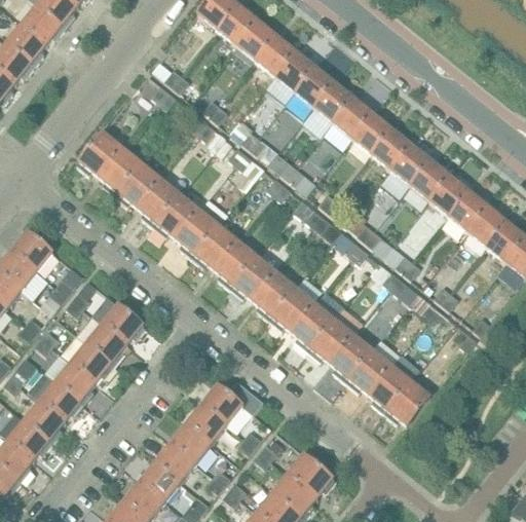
[(73,15),(78,8),(67,0),(41,0),(36,6),(65,30),(75,17),(73,15)]
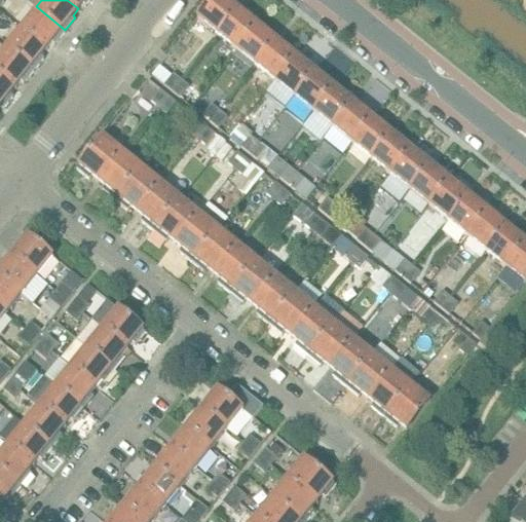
[(67,0),(78,8),(83,1),(86,3),(88,0),(67,0)]
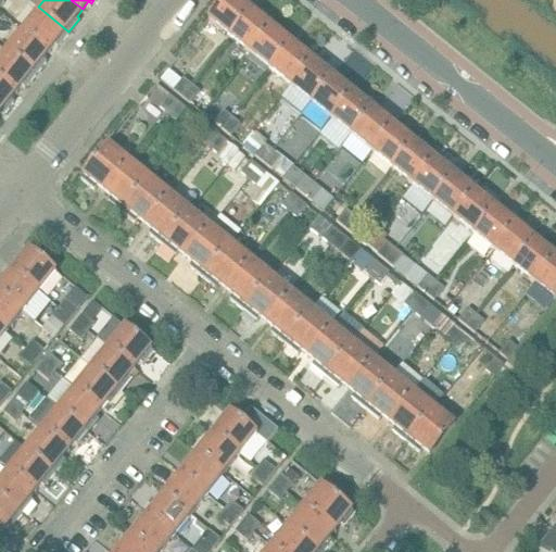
[(222,0),(207,17),(229,34),(242,16),(251,5),(244,0),(222,0)]
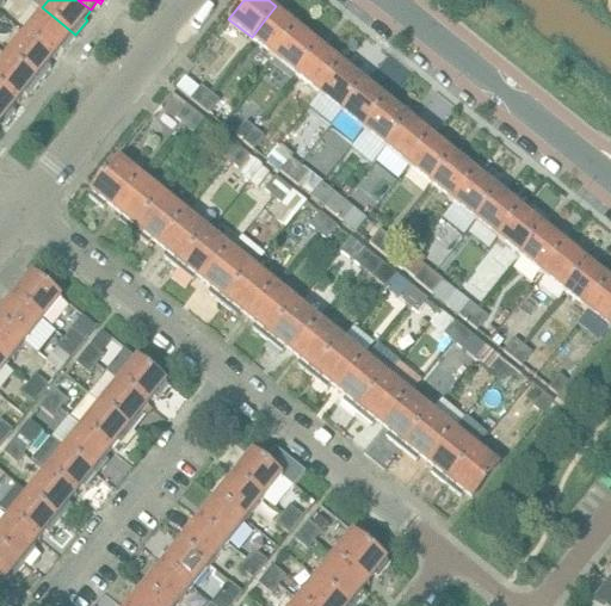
[(252,37),(275,56),(302,23),(287,10),(284,12),(276,6),(266,18),(252,37)]
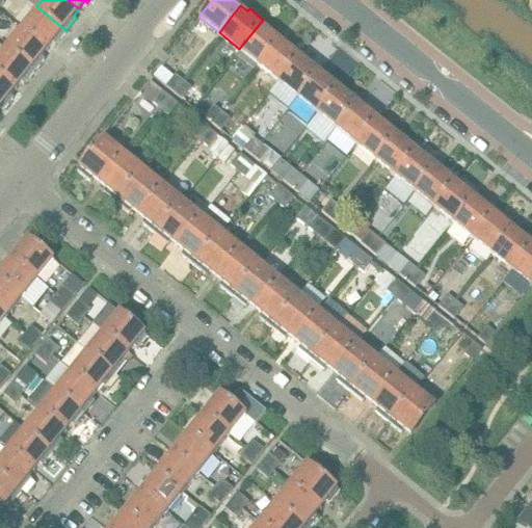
[(36,6),(21,26),(47,48),(53,41),(55,43),(65,30),(36,6)]
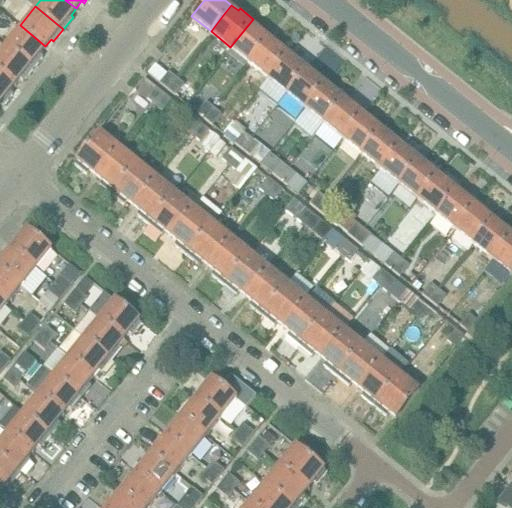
[(253,19),(230,47),(248,61),(268,35),(263,31),(265,28),(253,19)]
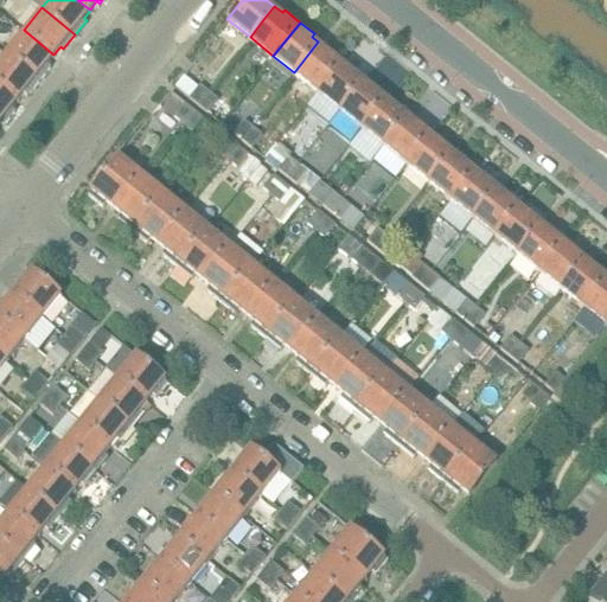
[(48,62),(53,55),(24,30),(6,52),(39,78),(51,64),(48,62)]
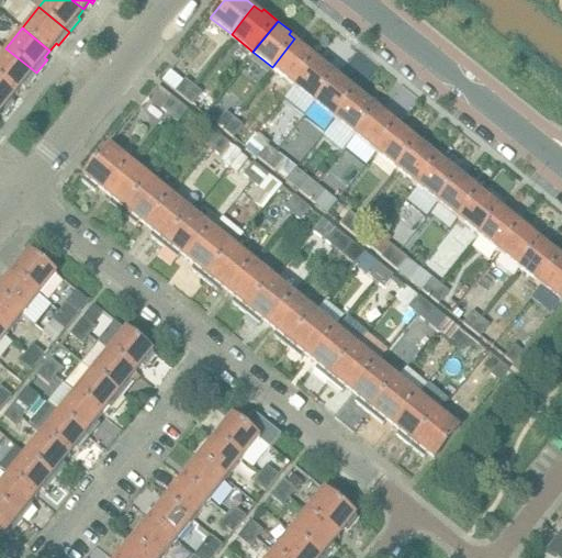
[(302,45),(294,38),(272,67),(293,85),(318,53),(304,42),(302,45)]
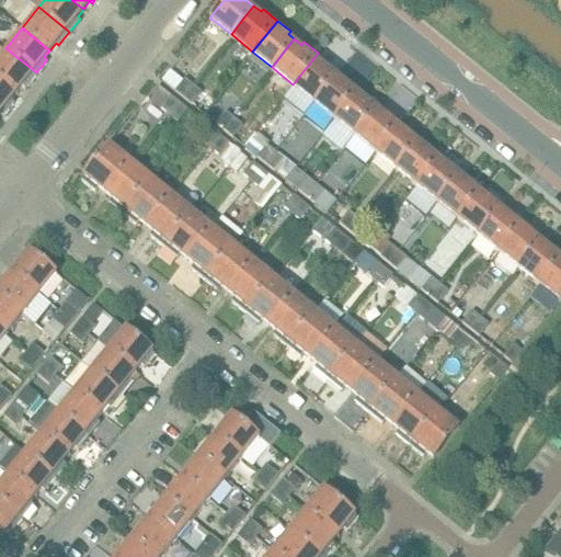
[(6,48),(0,54),(0,77),(16,91),(22,84),(25,87),(36,72),(6,48)]
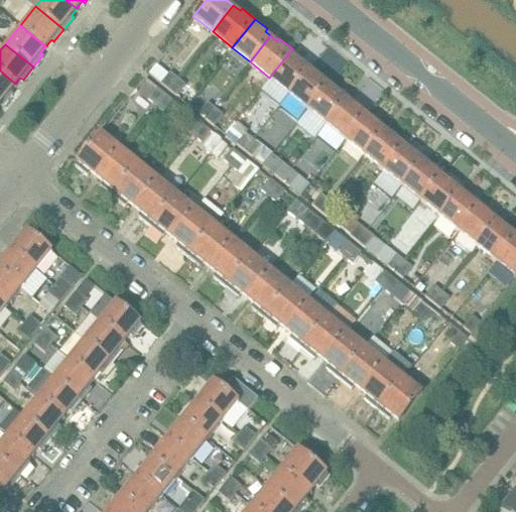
[(260,88),(278,103),(308,66),(302,61),(304,58),(292,48),(269,78),(260,88)]
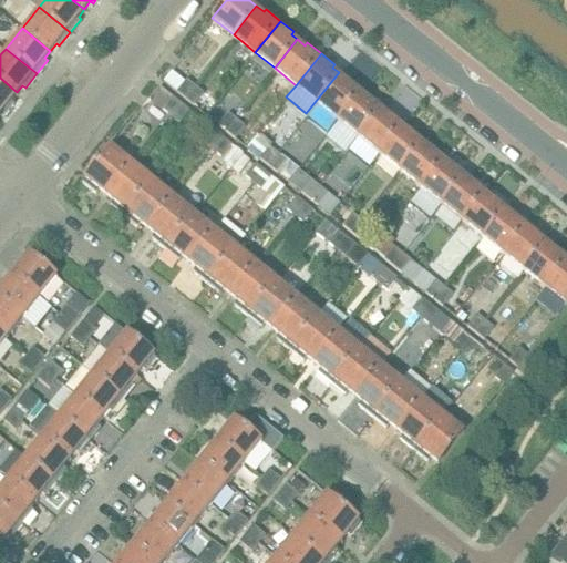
[(172,68),(164,78),(176,88),(185,78),(172,68)]
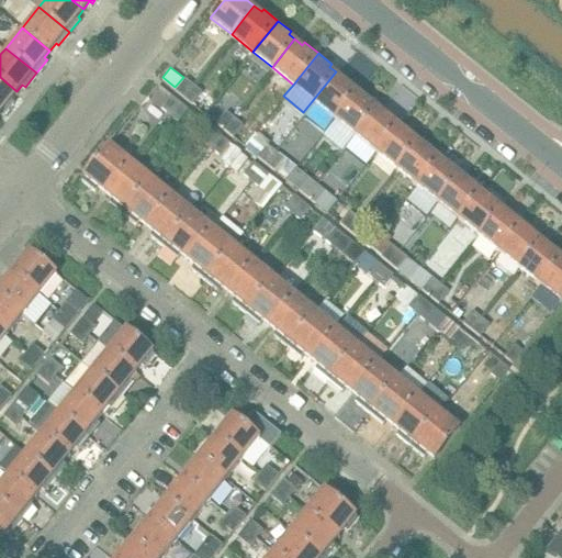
[(336,71),(303,112),(325,129),(334,118),(359,86),(346,75),(344,78),(336,71)]
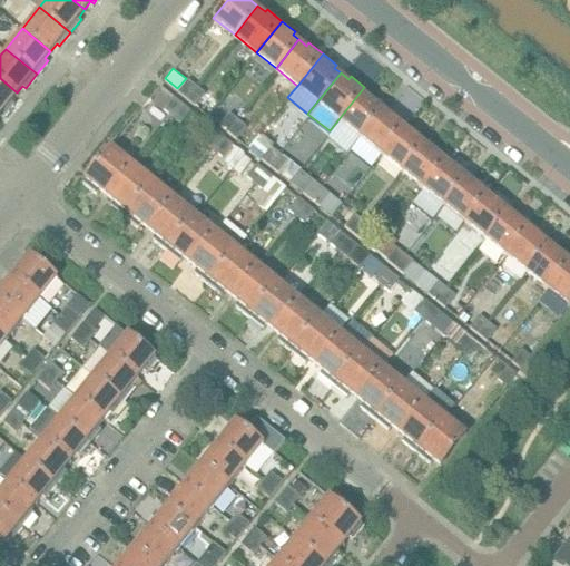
[(186,78),(177,88),(186,96),(196,83),(187,76),(186,78)]
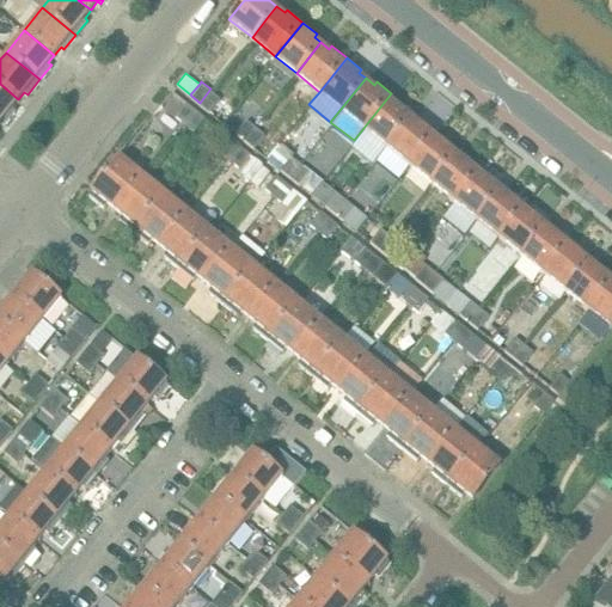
[(0,122),(4,124),(16,109),(12,106),(18,99),(0,84),(0,122)]
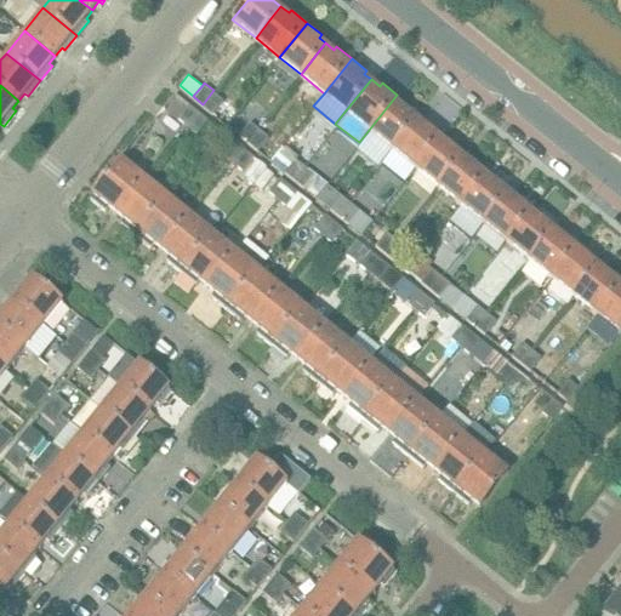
[(223,98),(214,90),(203,104),(212,112),(223,98)]
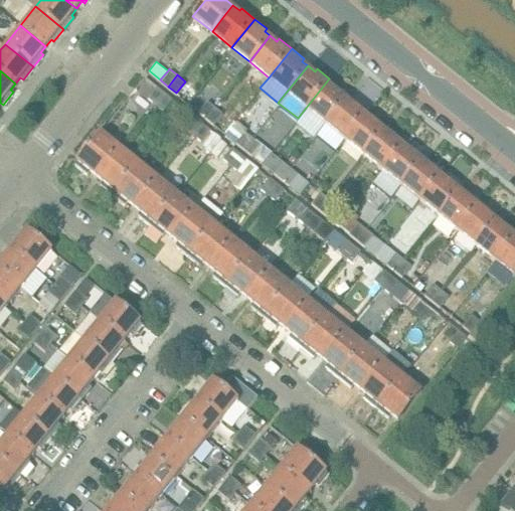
[(306,108),(324,122),(345,96),(340,92),(342,89),(329,78),(306,108)]
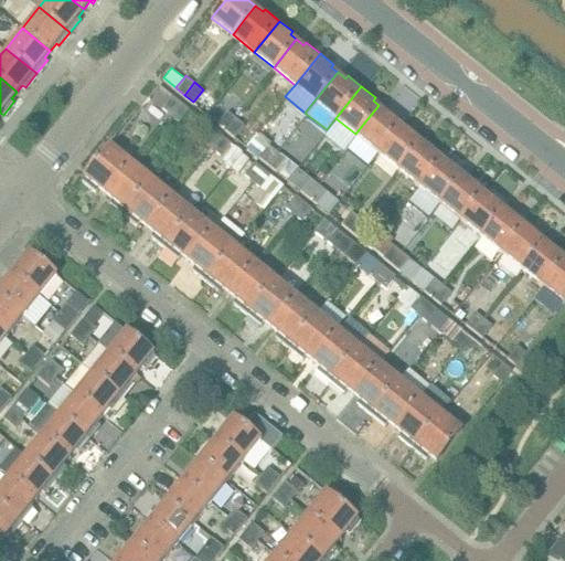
[(180,99),(172,93),(162,105),(170,112),(180,99)]
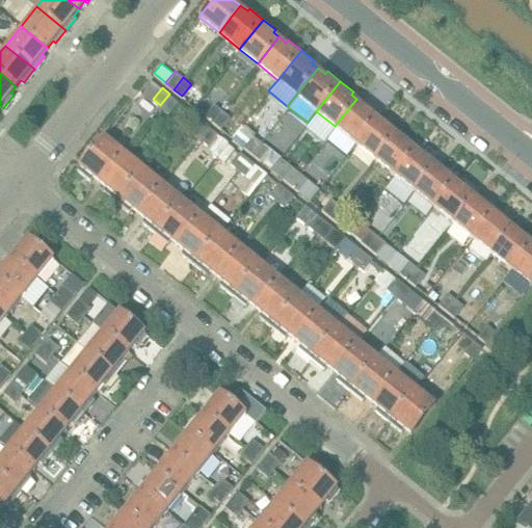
[(169,94),(160,105),(168,112),(178,100),(169,94)]
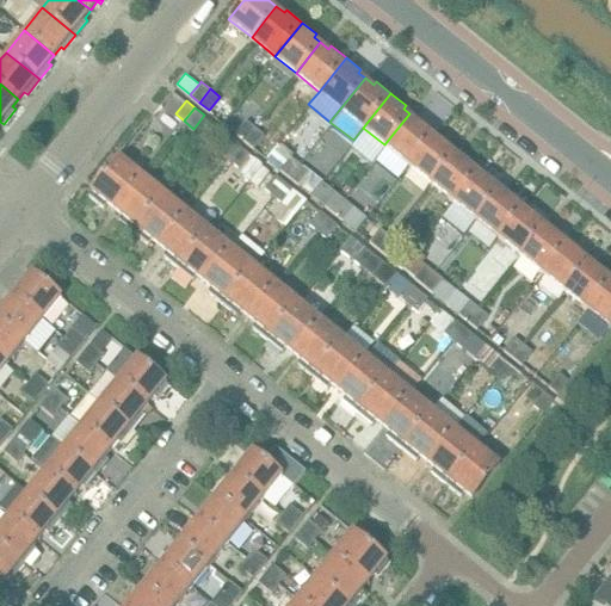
[(408,164),(436,130),(420,118),(418,121),(409,113),(384,144),(408,164)]
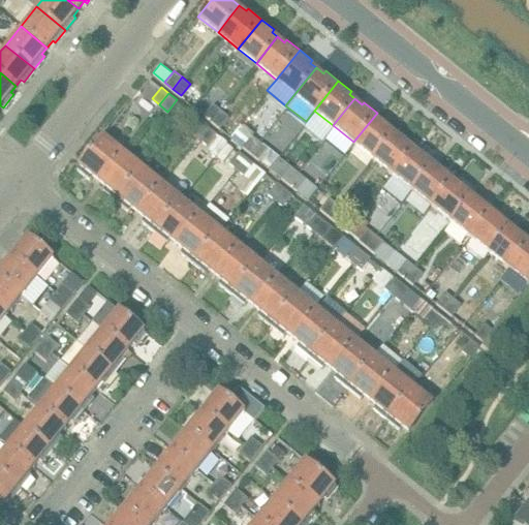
[(204,114),(211,120),(220,109),(213,101),(204,114)]
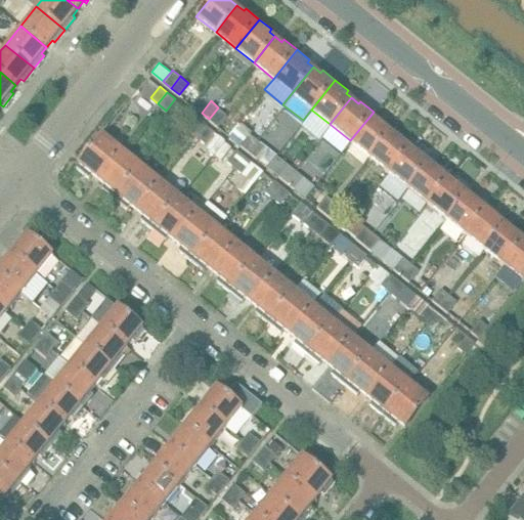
[(226,114),(218,107),(209,119),(217,125),(226,114)]
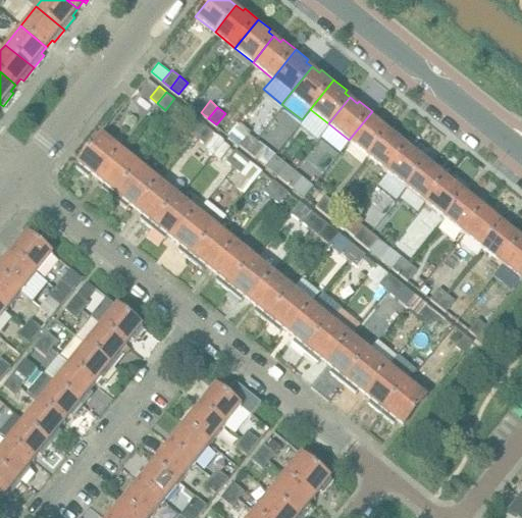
[(349,140),(367,155),(388,128),(382,123),(384,121),(372,111),(349,140)]
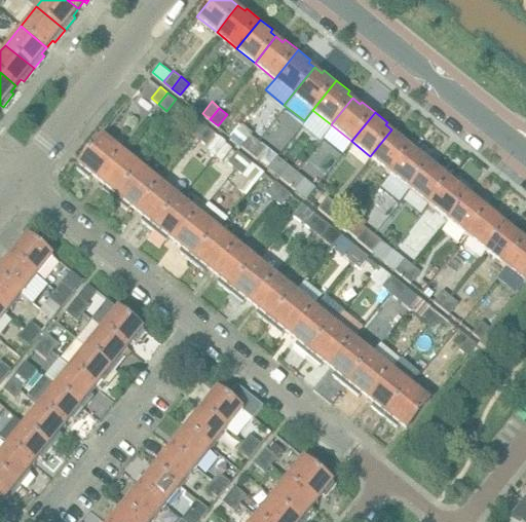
[(205,123),(198,117),(189,128),(196,136),(205,123)]
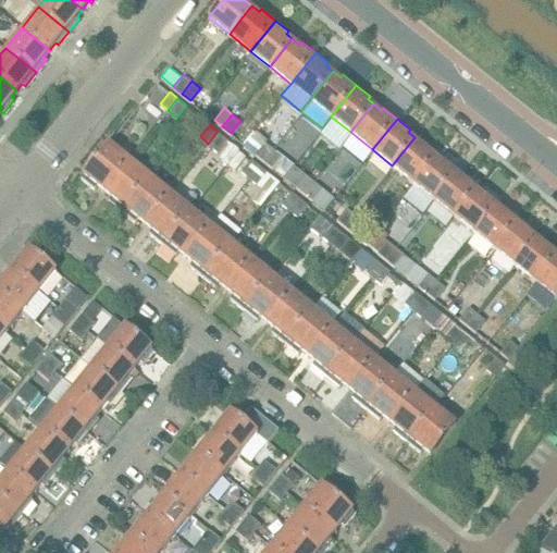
[(226,138),(218,131),(208,144),(217,150),(226,138)]
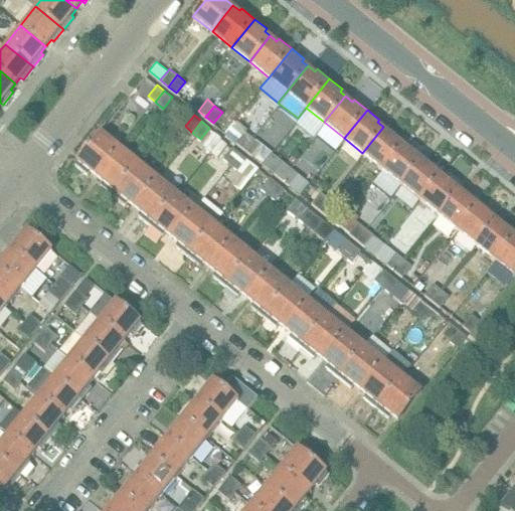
[(362,153),(382,168),(405,140),(392,130),(390,133),(383,127),(362,153)]
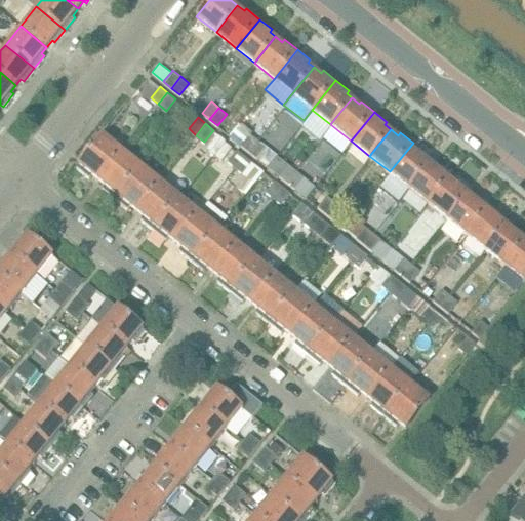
[(241,144),(247,149),(256,137),(250,131),(241,144)]
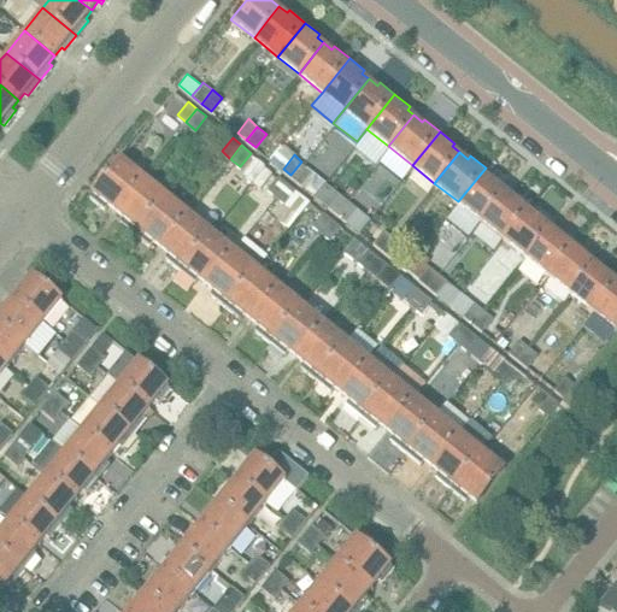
[(107,205),(115,211),(142,176),(119,157),(92,192),(93,193),(89,196),(104,207),(107,205)]
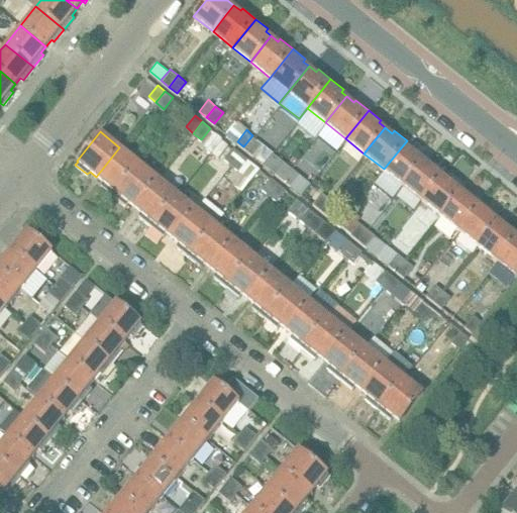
[(221,136),(214,131),(204,142),(212,148),(221,136)]
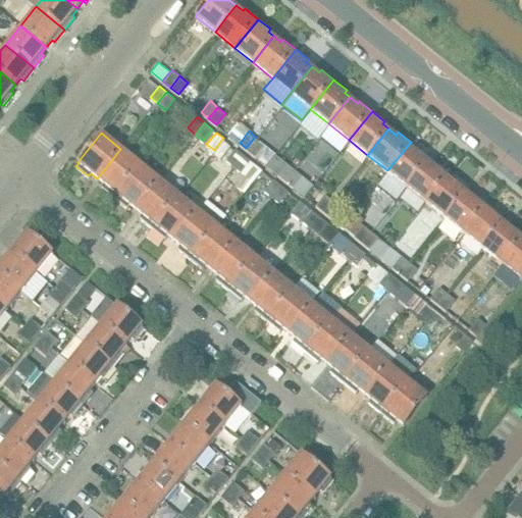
[(255,137),(246,148),(255,155),(264,144),(255,137)]
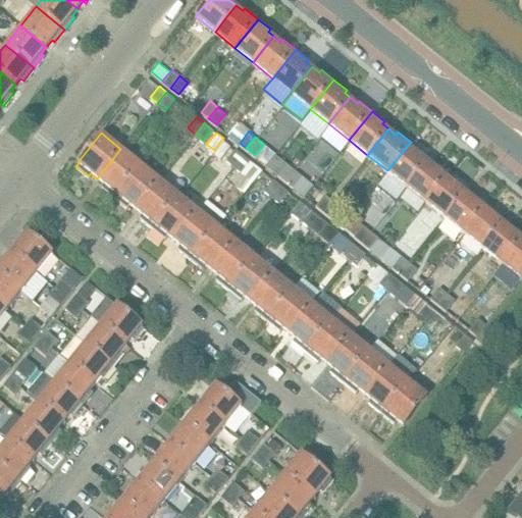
[(214,150),(213,152),(220,157),(230,144),(227,142),(223,138),(214,150)]
